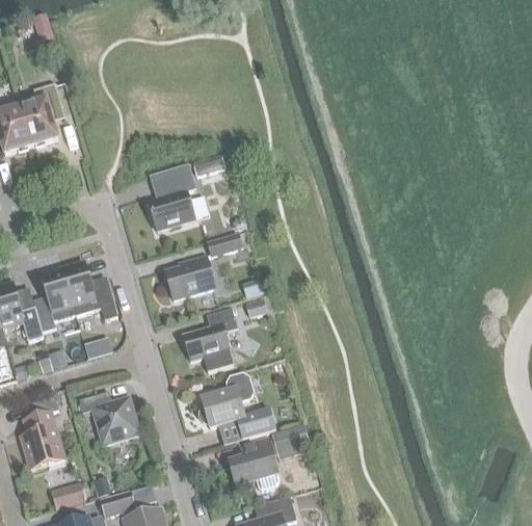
[(53,35),(49,22),(48,18),(47,12),(33,16),(34,21),(36,26),(40,40),(53,35)]
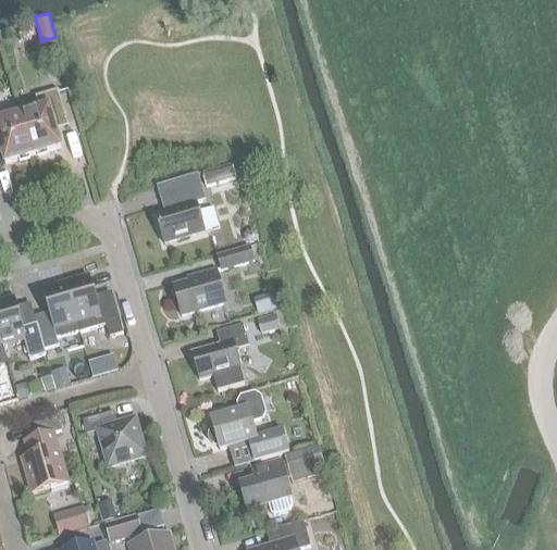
[(38,104),(20,110),(32,152),(60,144),(53,121),(66,117),(57,86),(35,92),(38,104)]
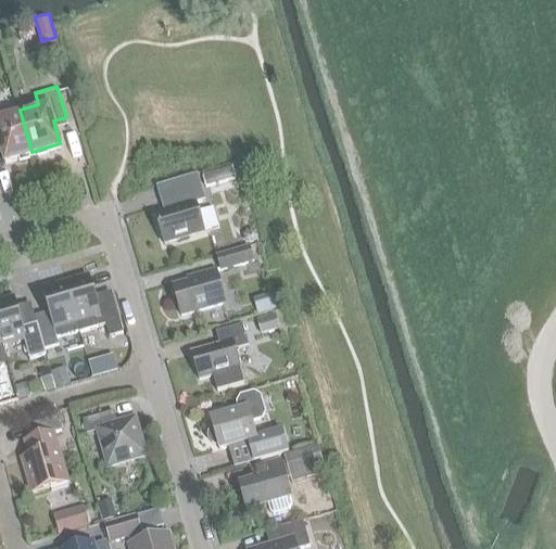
[(0,145),(4,160),(32,152),(20,110),(2,115),(0,107),(0,145)]
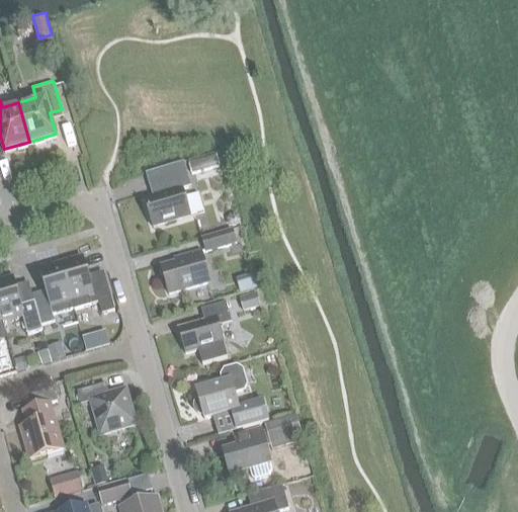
[(219,163),(216,152),(187,160),(190,171),(219,163)]
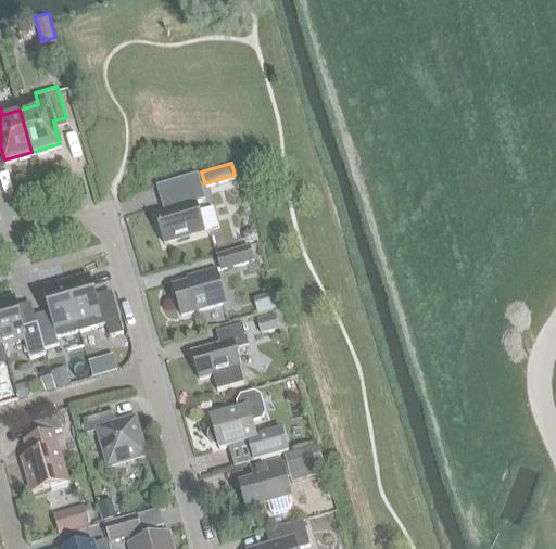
[(205,199),(197,169),(159,181),(166,206),(154,211),(163,240),(203,228),(196,202),(205,199)]
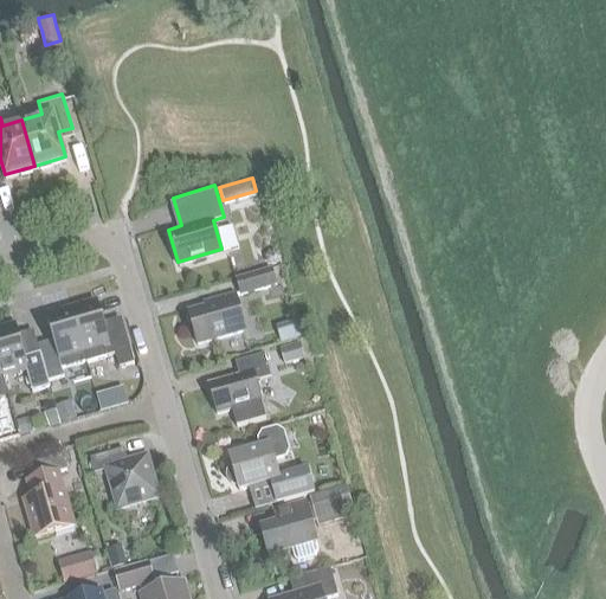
[(276,281),(271,263),(234,274),(239,291),(276,281)]
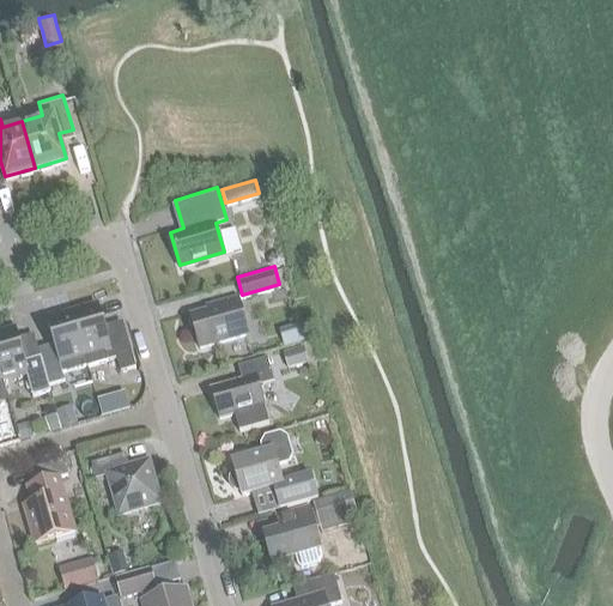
[(248,331),(237,294),(219,300),(220,303),(189,311),(199,344),(248,331)]
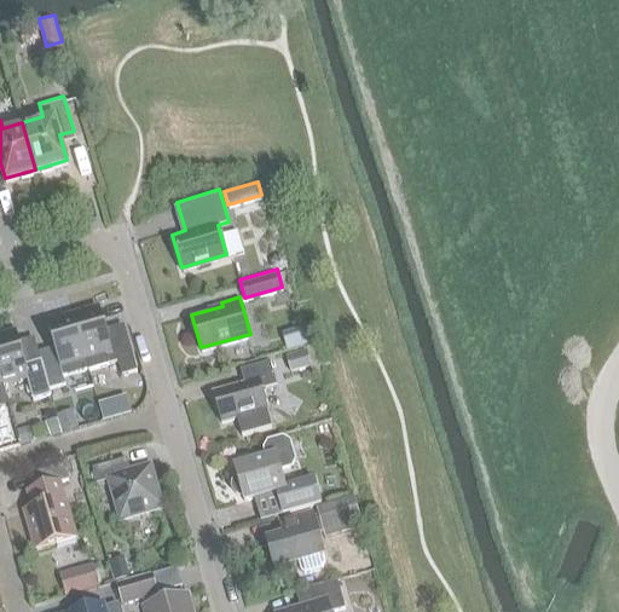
[(98,305),(73,312),(85,354),(87,365),(117,357),(121,371),(137,367),(128,341),(110,346),(98,305)]
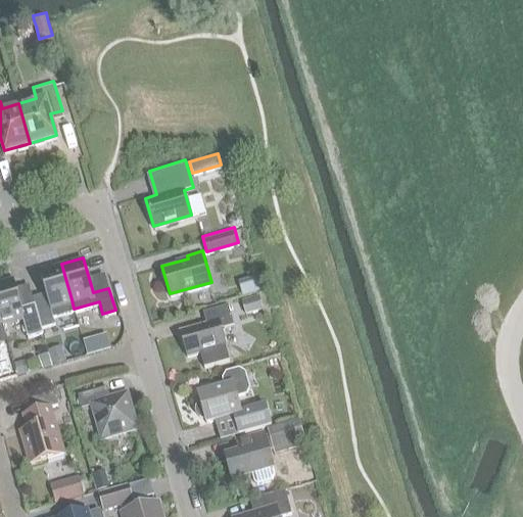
[(47,296),(34,300),(41,325),(54,321),(54,319),(53,318),(52,315),(74,309),(72,299),(61,264),(39,270),(46,294),(47,296)]
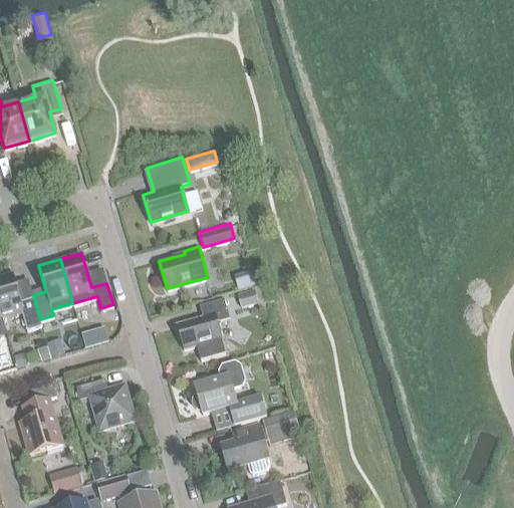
[(12,273),(0,276),(0,310),(1,314),(20,309),(26,328),(41,324),(40,319),(33,295),(20,298),(12,273)]
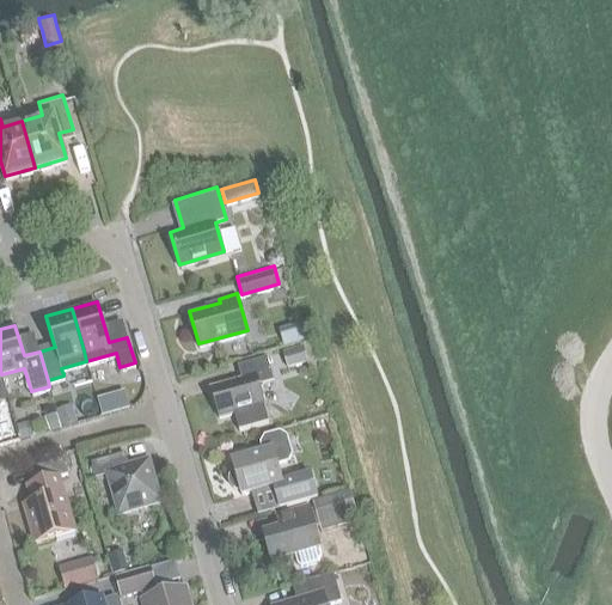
[(306,356),(303,342),(282,348),(287,362),(306,356)]
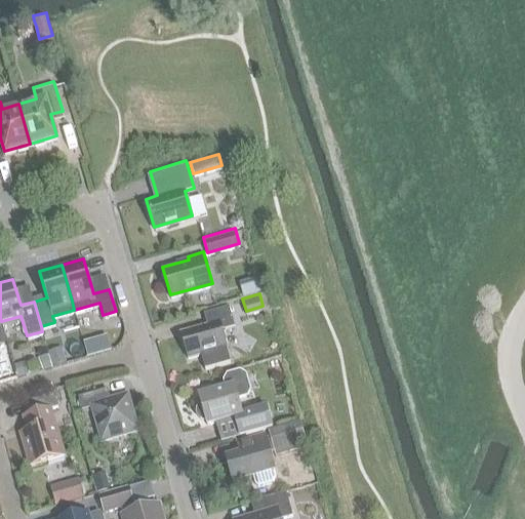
[(234,323),(228,303),(203,310),(206,322),(180,329),(188,355),(200,351),(204,366),(230,359),(220,327),(234,323)]
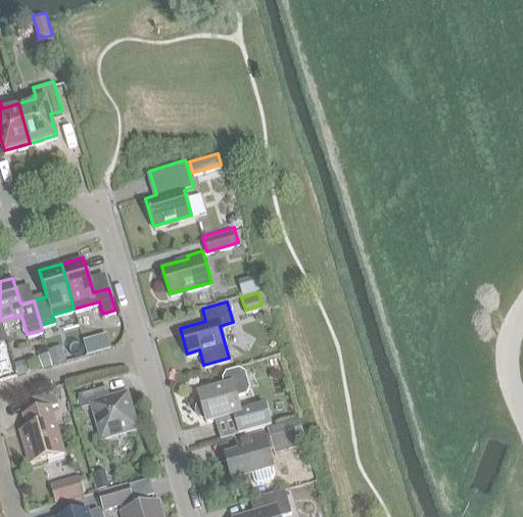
[(87,351),(101,347),(97,333),(83,337),(87,351)]
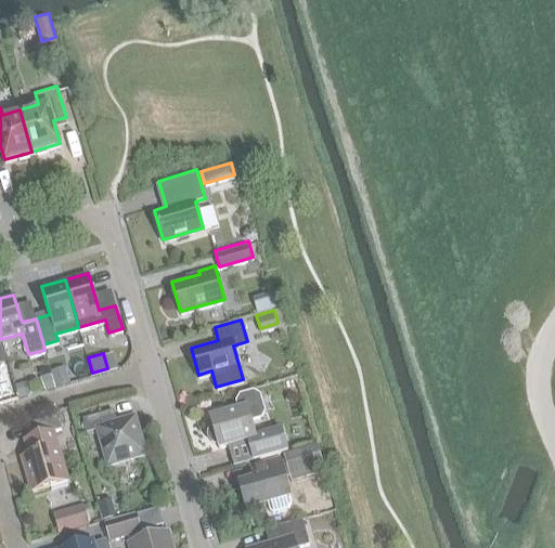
[(56,382),(69,378),(65,363),(52,366),(56,382)]
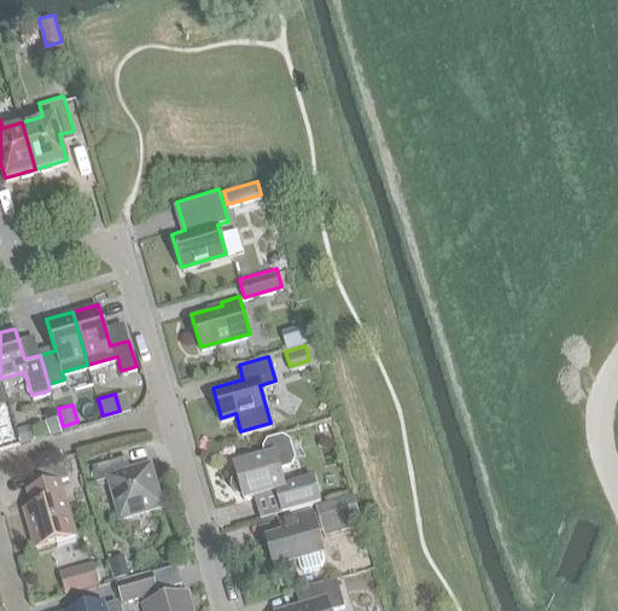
[(56,411),(45,415),(50,430),(62,426),(56,411)]
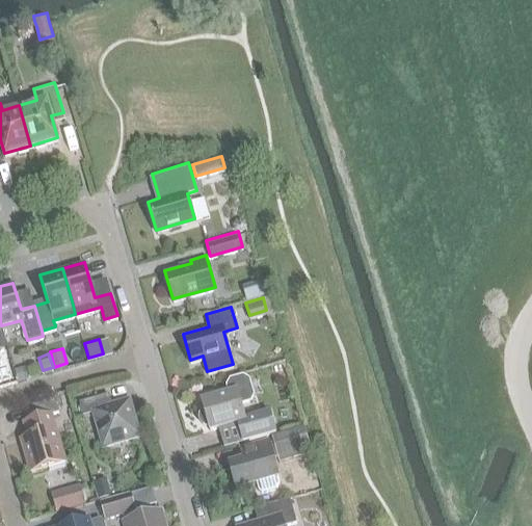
[(25,362),(15,366),(19,378),(29,375),(25,362)]
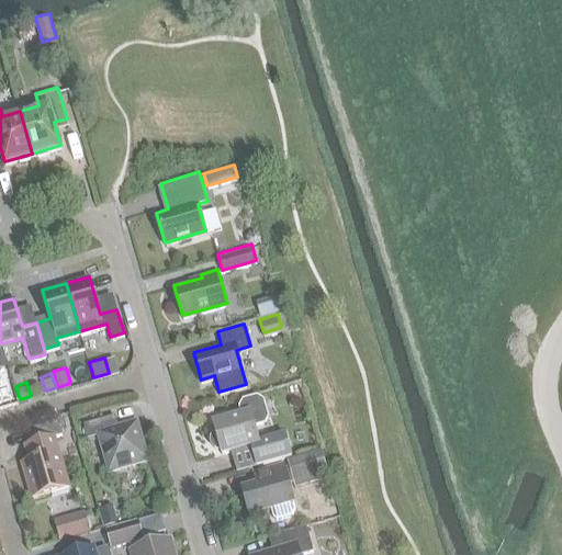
[(258,397),(251,394),(243,397),(239,403),(242,411),(212,419),(214,428),(213,429),(212,430),(211,431),(211,432),(210,433),(210,435),(210,437),(210,438),(210,440),(211,441),(212,442),(213,443),(214,444),(215,444),(216,445),(220,445),(221,450),(249,442),(255,463),(291,453),(284,429),(257,435),(253,422),(259,420),(262,415),(258,397)]
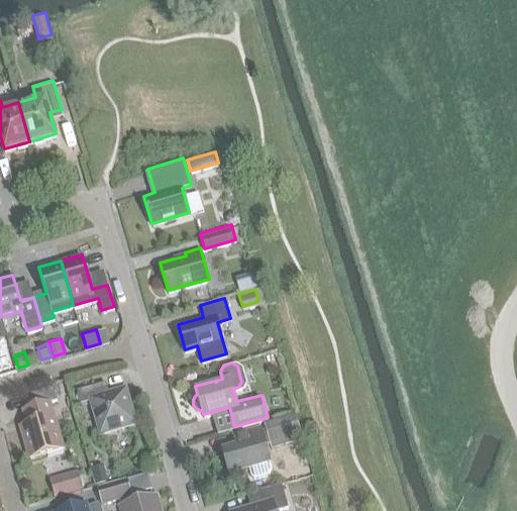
[(33,404),(48,399),(57,397),(53,384),(29,390),(33,404)]
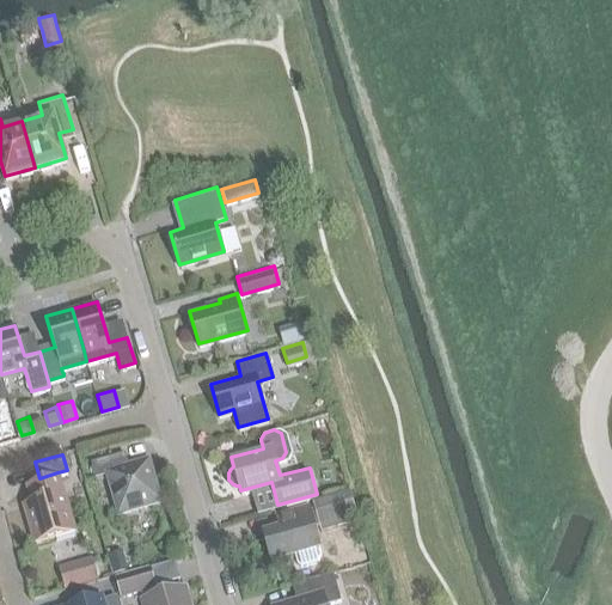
[(158,497),(147,458),(108,469),(118,508),(158,497)]
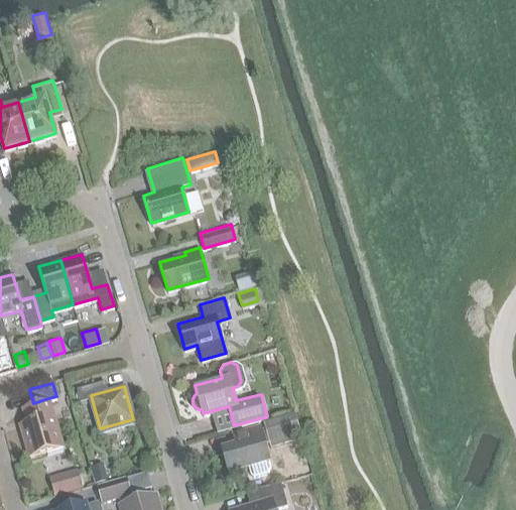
[(61,444),(48,398),(33,403),(23,406),(27,420),(20,422),(29,455),(61,444)]
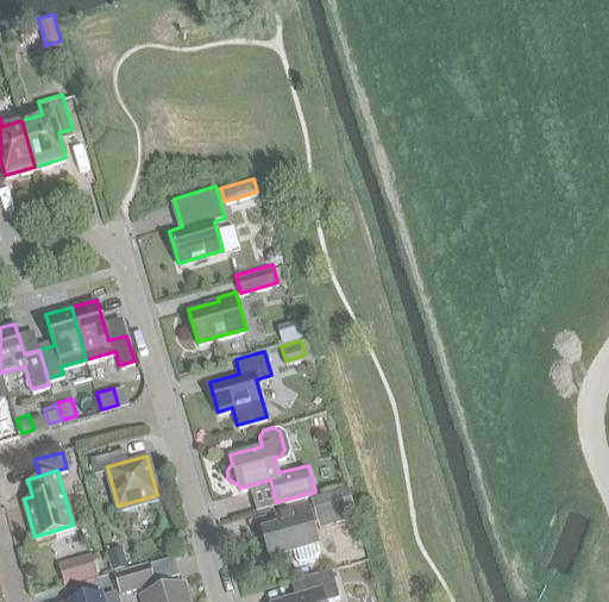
[(356,514),(347,484),(309,495),(319,525),(356,514)]
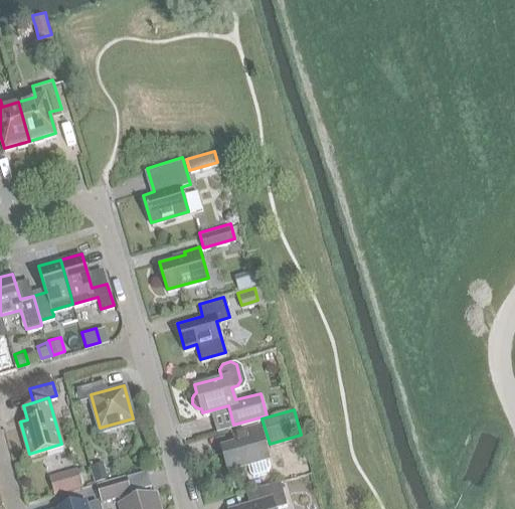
[(269,458),(259,421),(231,430),(234,441),(220,445),(227,470),(269,458)]
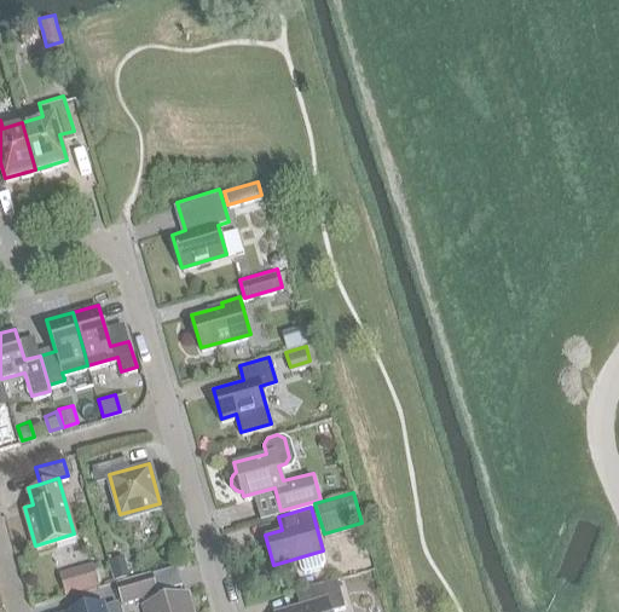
[(128,571),(122,553),(108,556),(113,576),(128,571)]
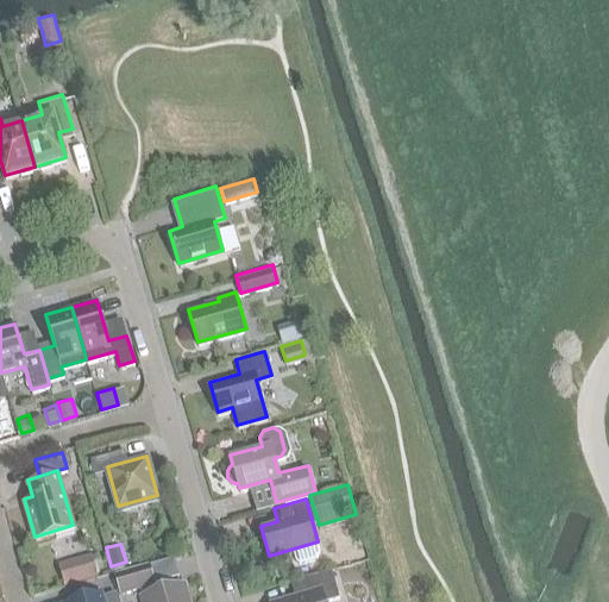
[(96,572),(90,551),(57,560),(62,582),(96,572)]
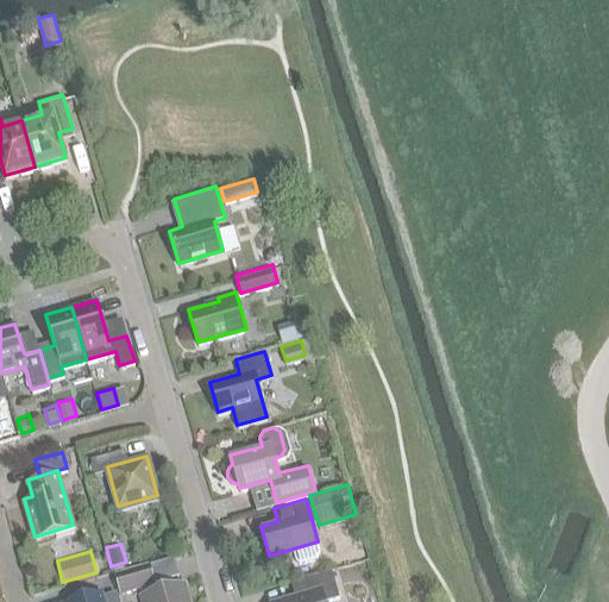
[(155,581),(149,560),(113,569),(118,590),(155,581)]
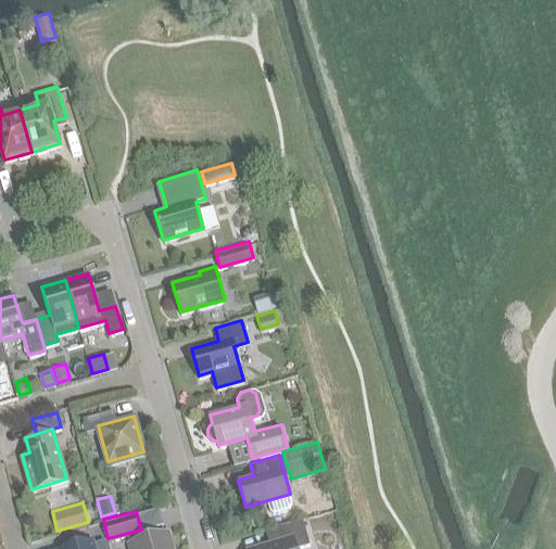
[(310,543),(302,516),(277,523),(281,538),(248,548),(294,548),(294,547),(310,543)]
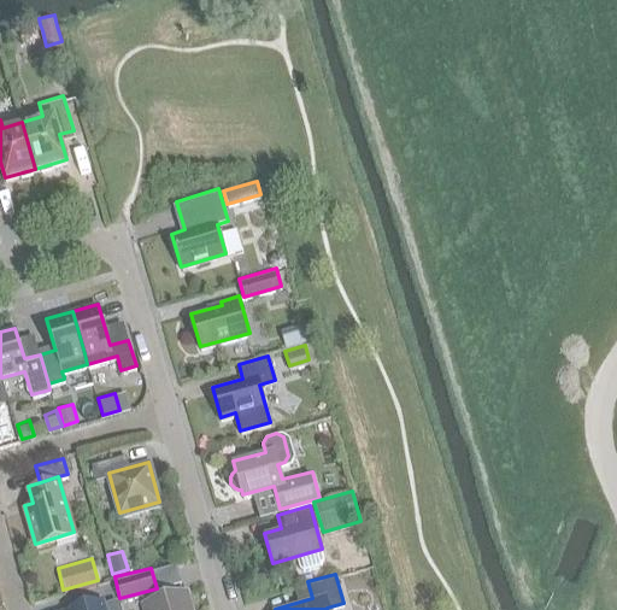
[(191,609),(184,588),(148,599),(151,609),(191,609)]
